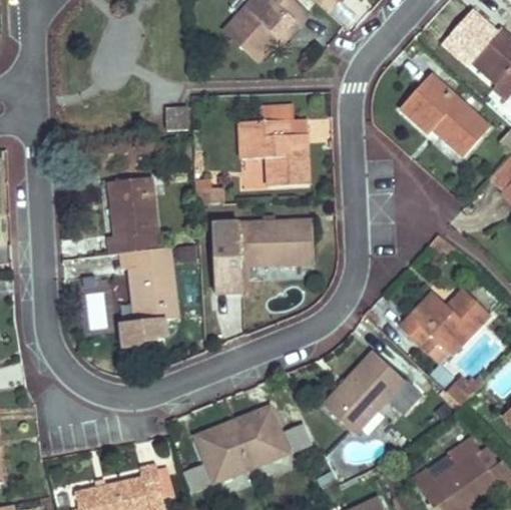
[(248,0),(222,29),(256,59),(291,21),(296,25),(307,13),(292,0),(248,0)]
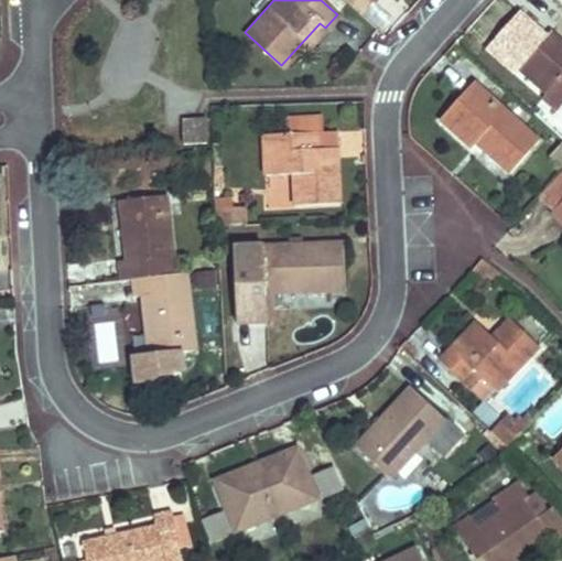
[(345,0),(357,11),(366,0),(345,0)]
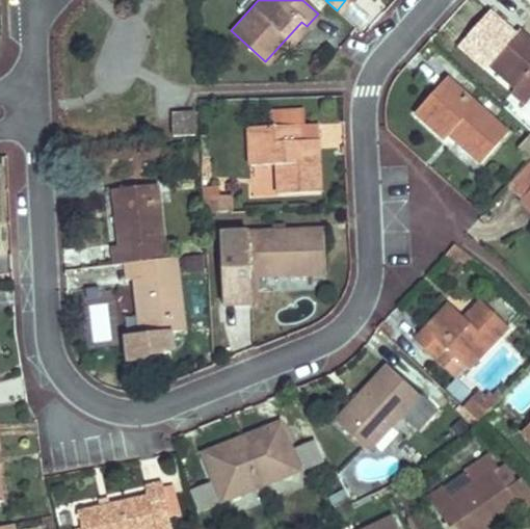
[(483,67),(486,62),(494,55),(500,60),(493,68),(513,86),(510,90),(523,103),(529,95),(529,38),(518,28),(513,31),(488,9),(457,44),(483,67)]
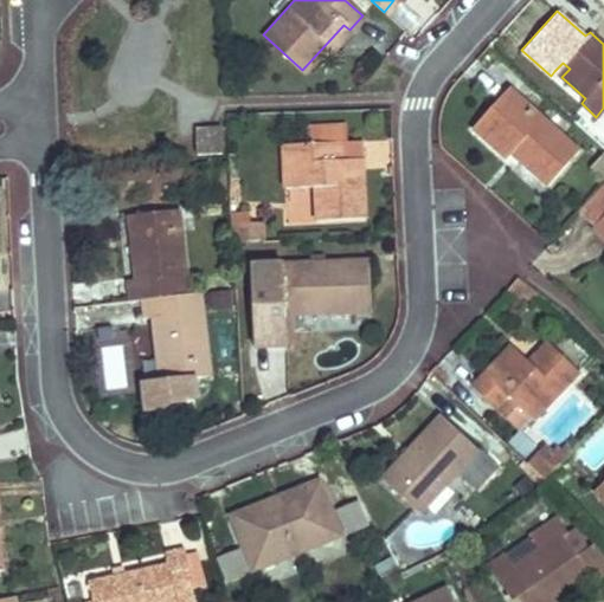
[(344,25),(322,49),(327,53),(349,30),(344,25)]
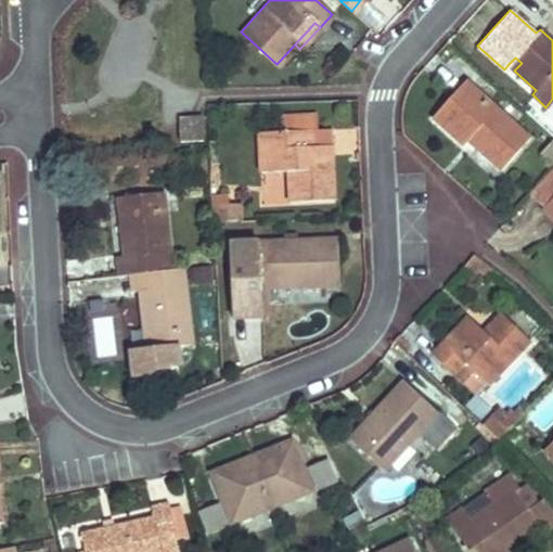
[(515,58),(508,65),(514,71),(522,63),(515,58)]
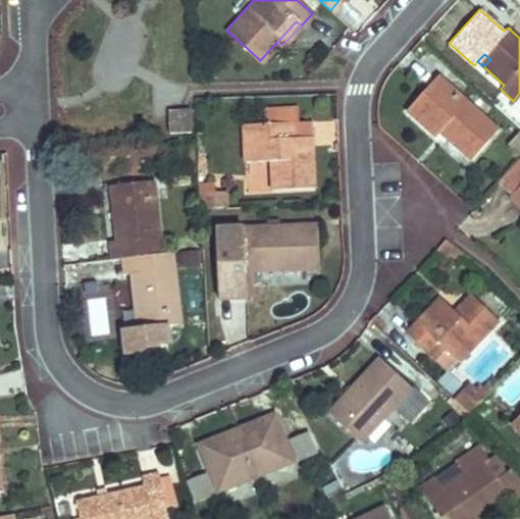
[(434,136),(438,131),(442,127),(446,132),(443,135),(470,159),(498,128),(436,74),(406,109),(434,136)]
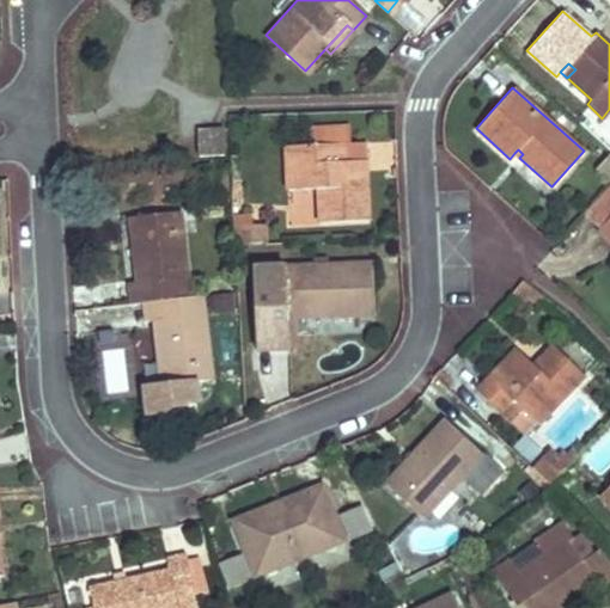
[(309,126),(309,143),(342,141),(348,141),(348,123),(309,126)]
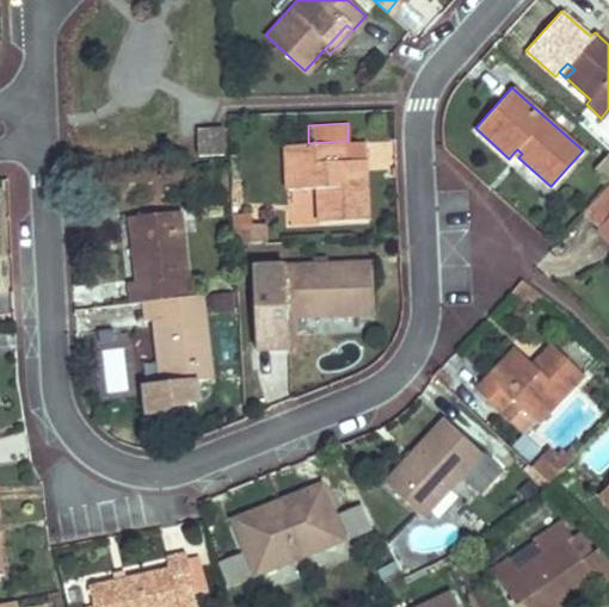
[(221,128),(198,129),(200,154),(222,153),(221,128)]
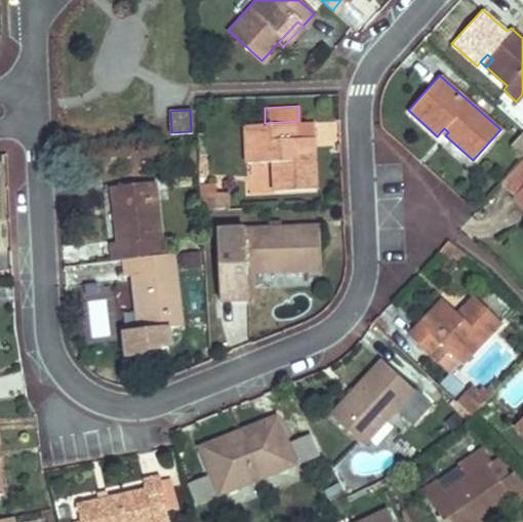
[(298,121),(293,121),(294,136),(313,135),(312,120),(298,121)]
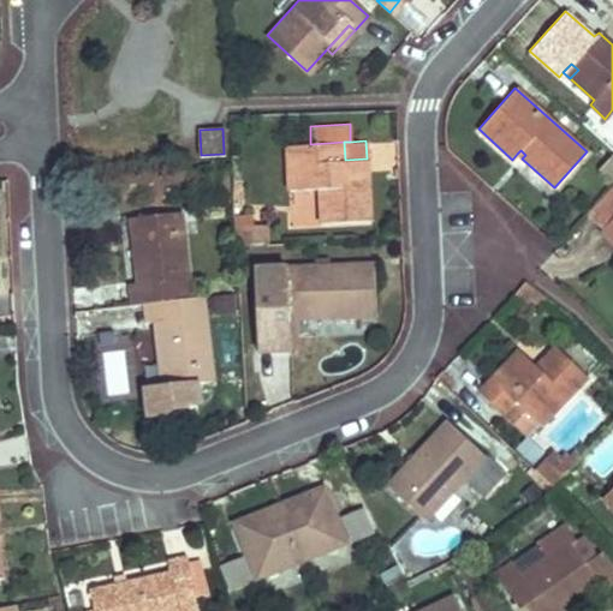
[(369,220),(367,159),(345,160),(344,142),(310,144),(286,145),(287,189),(319,187),(320,221),(369,220)]
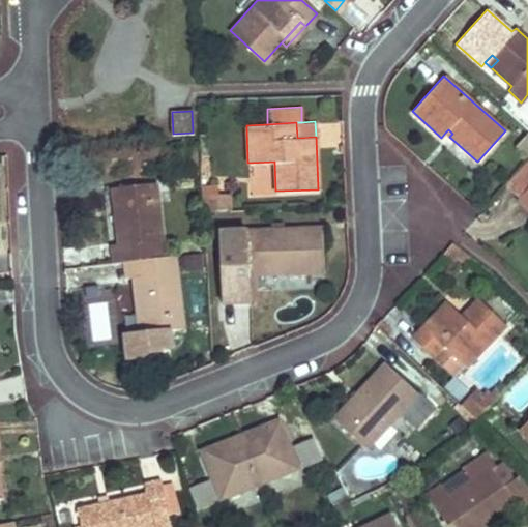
[(527,135),(519,146),(527,154),(527,153),(527,135)]
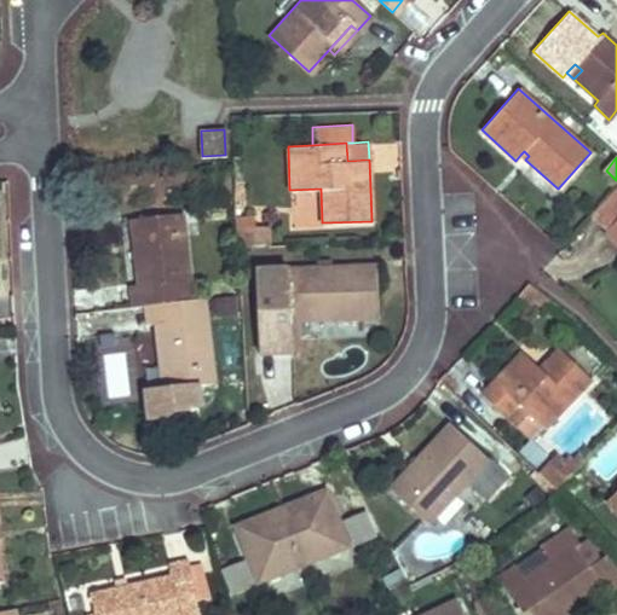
[(605,230),(616,216),(616,185),(589,215),(605,230)]
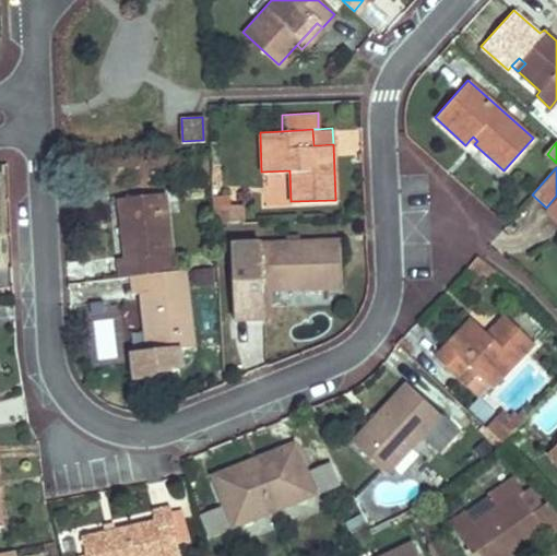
[(118,257),(120,275),(131,274),(173,270),(163,192),(118,197),(125,256),(118,257)]
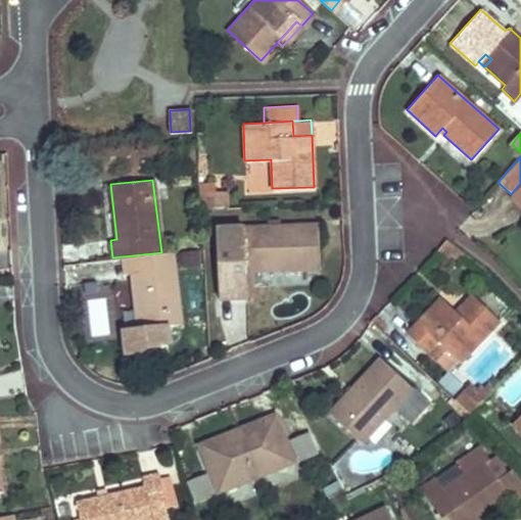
[(212,181),(197,182),(198,208),(211,207),(211,205),(226,205),(225,191),(214,192),(212,181)]
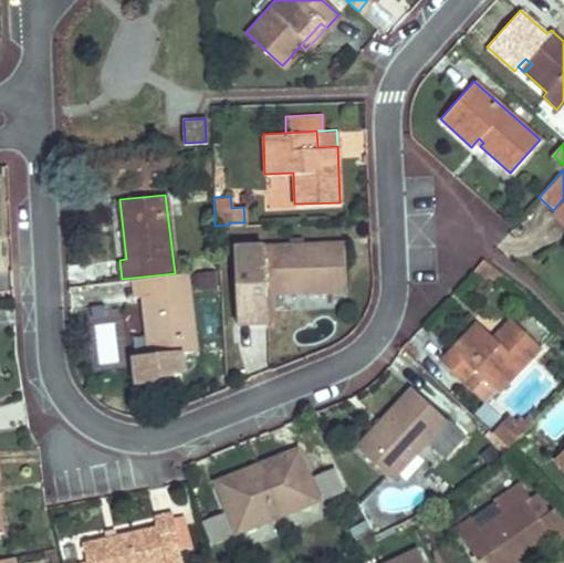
[(563,198),(553,210),(563,220),(563,198)]
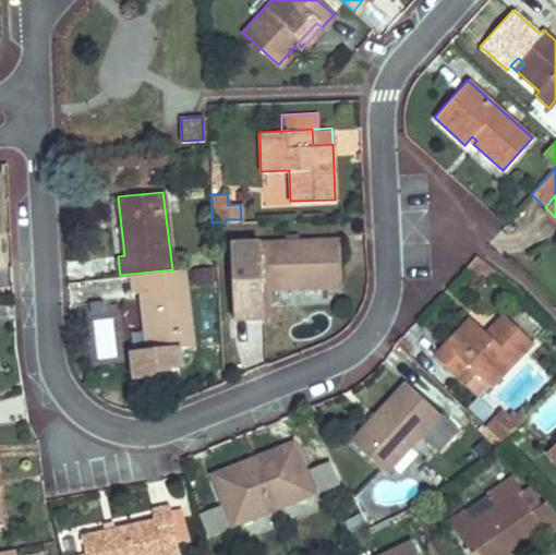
[(232,317),(262,316),(262,304),(261,287),(269,287),(338,284),(337,238),(295,240),(286,240),(229,242),(232,317)]
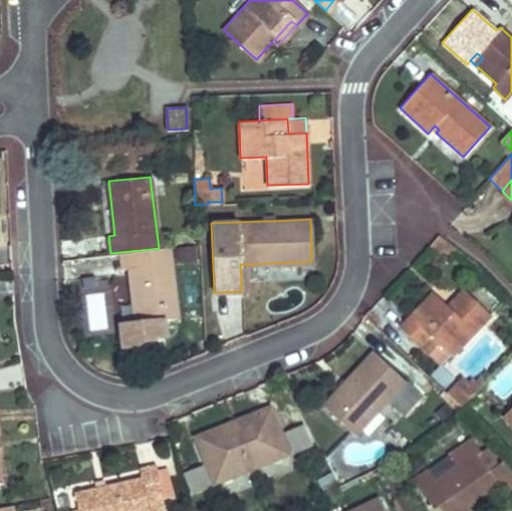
[(176,317),(168,246),(159,248),(120,252),(122,268),(129,267),(135,321),(119,323),(122,346),(138,344),(145,340),(154,339),(154,336),(154,331),(165,330),(164,318),(176,317)]
